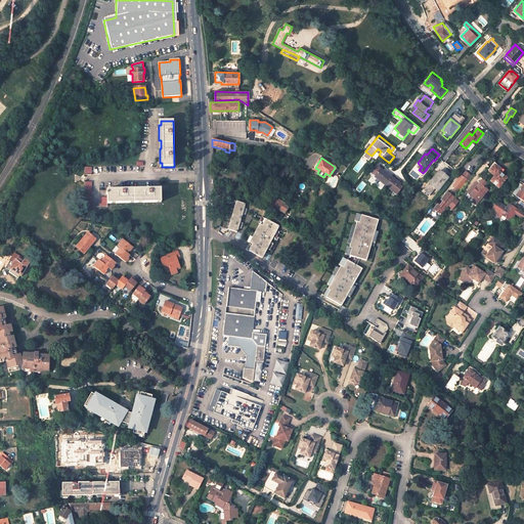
[(288,167),(270,160),(268,163),(287,169),(288,167)]
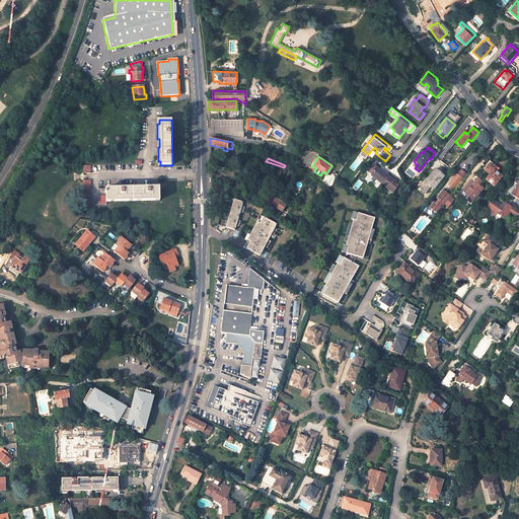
[(498,169),(490,163),(485,170),(490,174),(486,179),(494,187),(502,176),(499,174),(496,171),(497,170),(498,169)]
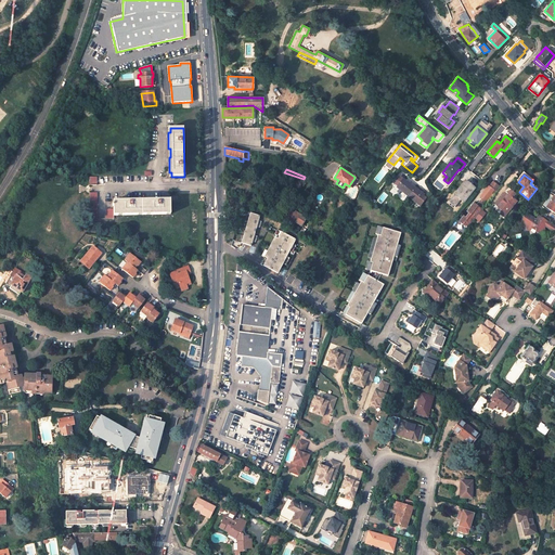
[(405,182),(400,177),(394,184),(397,188),(395,190),(399,193),(401,191),(409,197),(416,188),(410,183),(409,184),(405,182)]
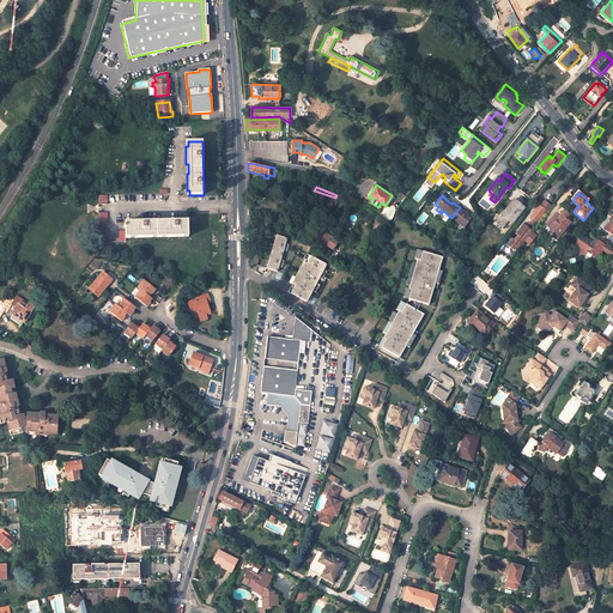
[(513,223),(525,208),(515,200),(507,211),(505,210),(497,220),(496,223),(503,229),(504,228),(509,220),(513,223)]
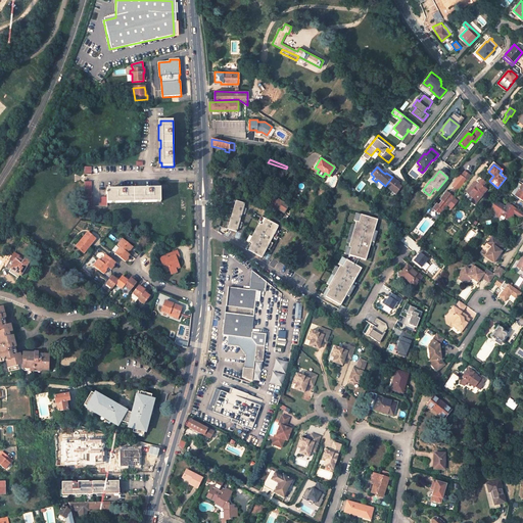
[(468,181),(461,176),(453,185),(455,187),(457,188),(460,191),(468,181)]
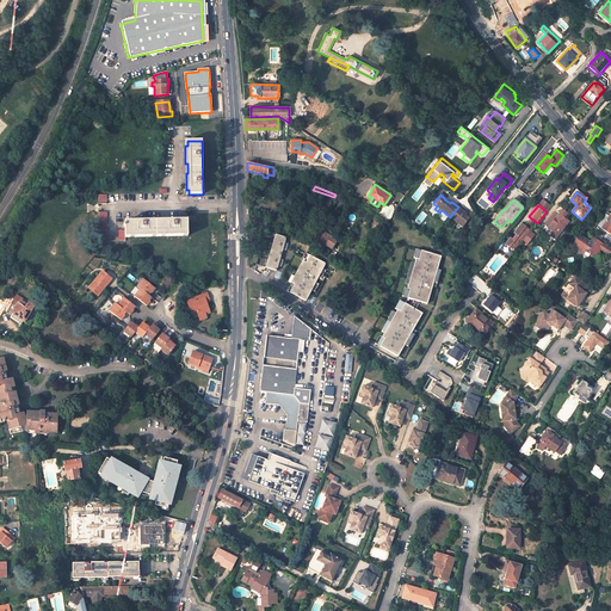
[(462,227),(469,217),(466,215),(461,211),(462,210),(458,207),(450,217),(458,223),(462,226),(462,227)]
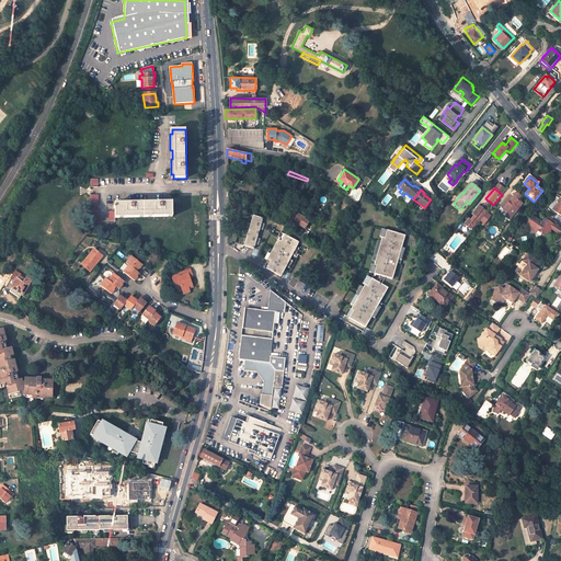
[(522,196),(514,191),(499,210),(503,214),(506,212),(507,213),(507,214),(505,216),(510,219),(523,203),(518,199),(522,196)]
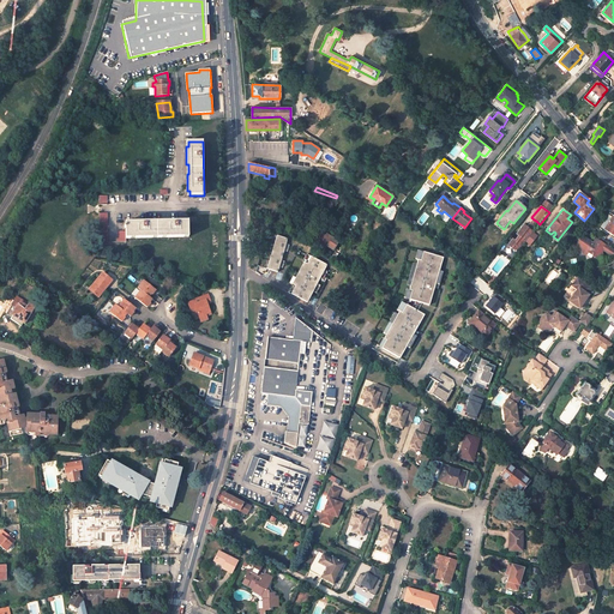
[(136,238),(152,238),(152,236),(157,235),(157,238),(162,238),(162,235),(166,235),(166,238),(184,238),(184,235),(188,235),(188,221),(125,222),(125,233),(126,239),(131,239),(131,236),(136,236),(136,238)]
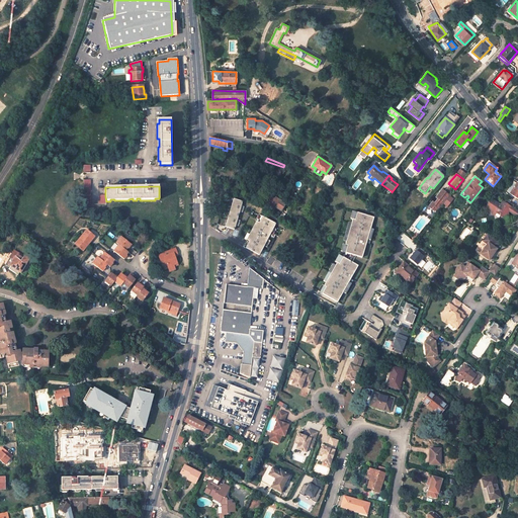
[(449,186),(445,192),(449,195),(450,196),(455,189),(452,186),(451,188),(449,186)]
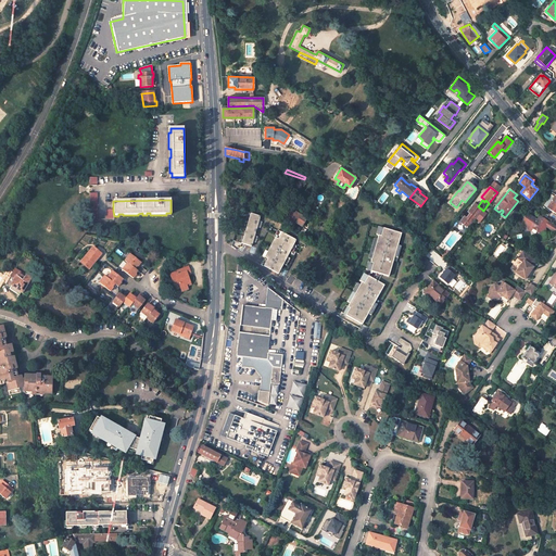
[(478,206),(475,203),(468,212),(470,214),(466,218),(464,217),(460,222),(468,228),(482,210),(478,206)]
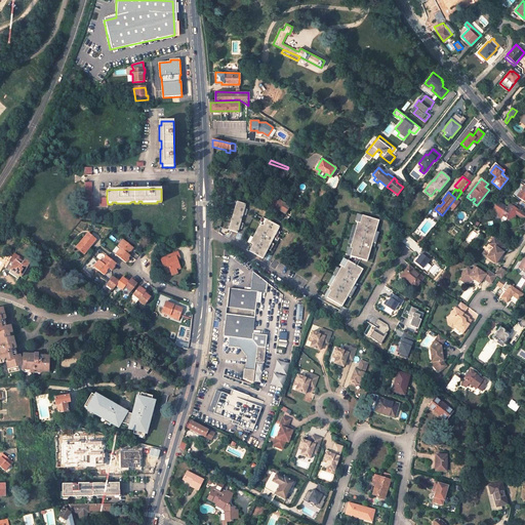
[(268,208),(277,214),(279,210),(285,213),(289,206),(279,200),(278,202),(273,199),(268,208)]
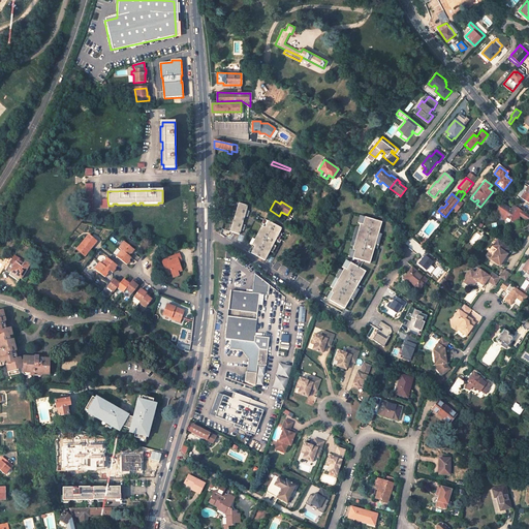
[(248,206),(239,203),(230,231),(240,235),(241,229),(243,230),(245,225),(242,224),(245,216),(247,217),(249,211),(246,210),(248,206)]
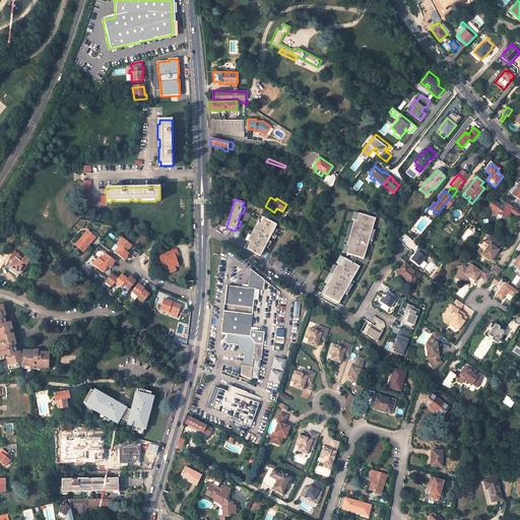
[(519,213),(519,210),(514,207),(505,202),(503,205),(494,200),(488,209),(494,213),(498,213),(503,216),(504,219),(507,218),(508,218),(511,217),(511,213),(511,211),(519,216),(519,213)]
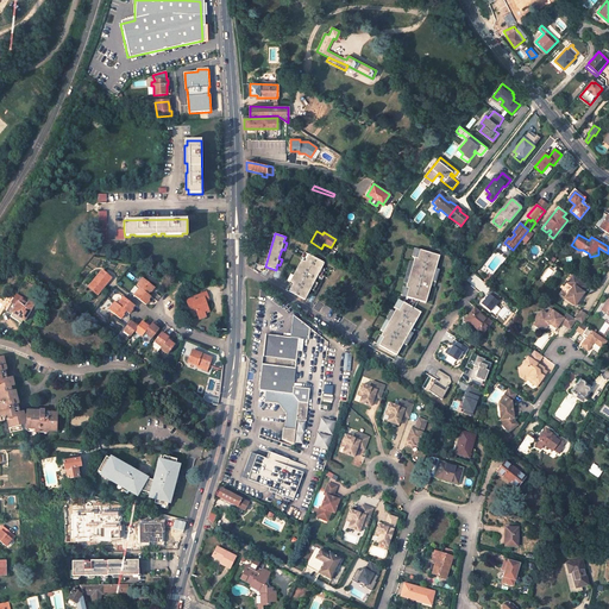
[(416,258),(413,258),(412,263),(409,270),(406,284),(405,288),(408,289),(406,297),(412,300),(418,301),(425,303),(429,286),(434,269),(438,256),(425,252),(419,250),(416,258)]
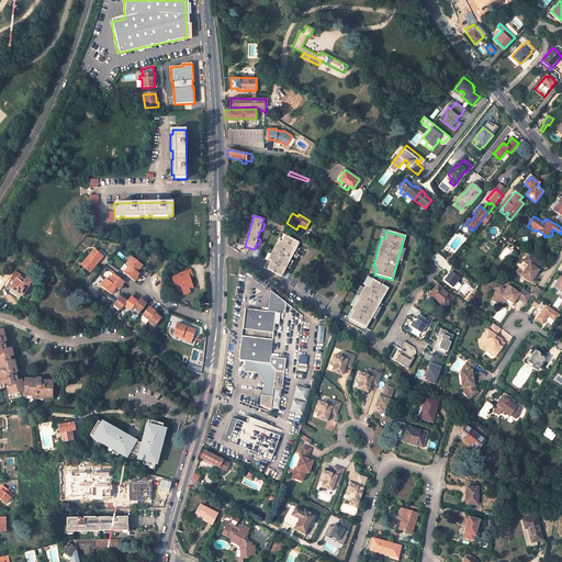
[(267,269),(281,277),(287,266),(290,259),(292,256),(296,246),(299,242),(284,234),(282,238),(279,237),(278,239),(272,250),(268,260),(270,261),(267,269)]
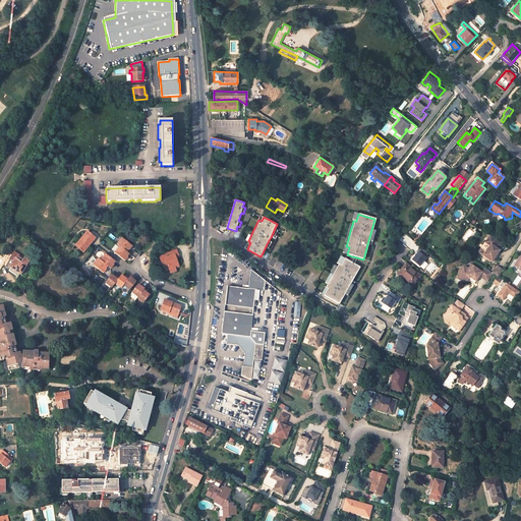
[(344,242),(347,243),(350,231),(352,225),(349,224),(348,229),(344,242)]
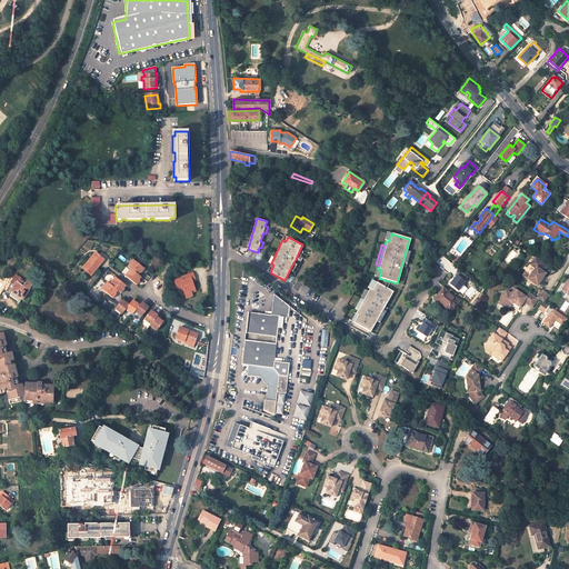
[(103,260),(96,252),(82,268),(91,276),(101,262),(103,260)]
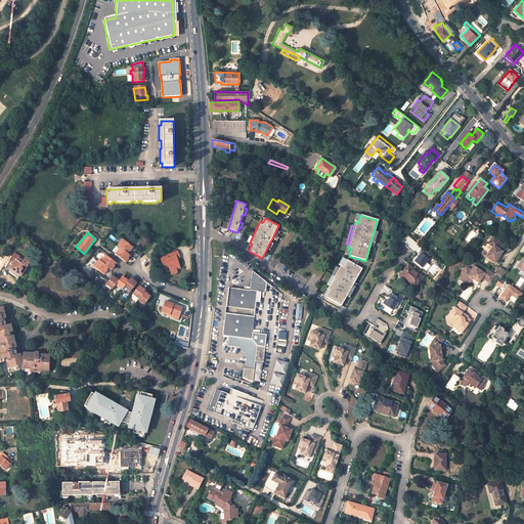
[(506,246),(493,236),(489,244),(493,247),(486,257),(495,263),(503,252),(501,251),(506,246)]
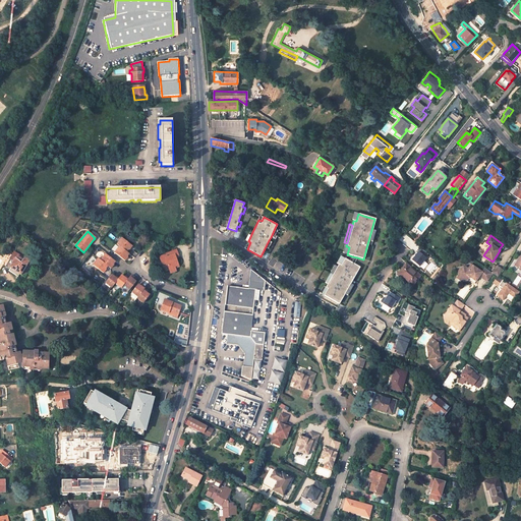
[(133,246),(122,238),(117,244),(119,246),(127,252),(129,249),(130,250),(133,246)]
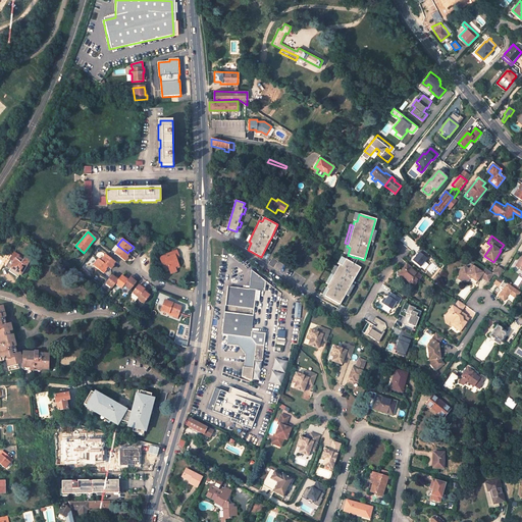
[(127,258),(127,257),(129,254),(127,253),(119,247),(114,253),(125,261),(127,258)]
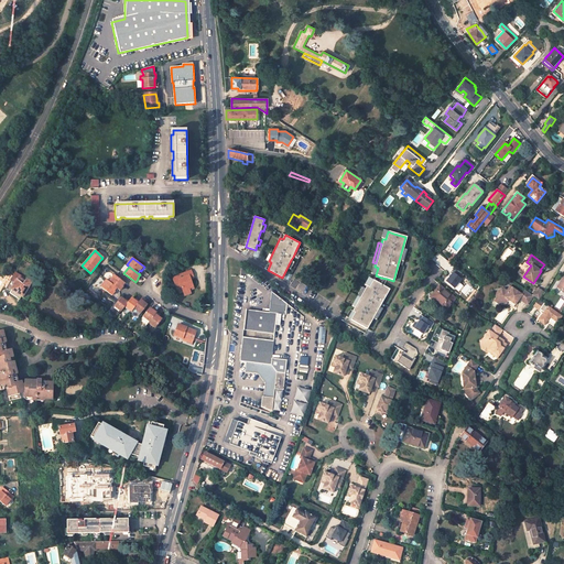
[(464,274),(454,268),(451,271),(453,272),(445,282),(454,289),(462,279),(461,279),(464,274)]
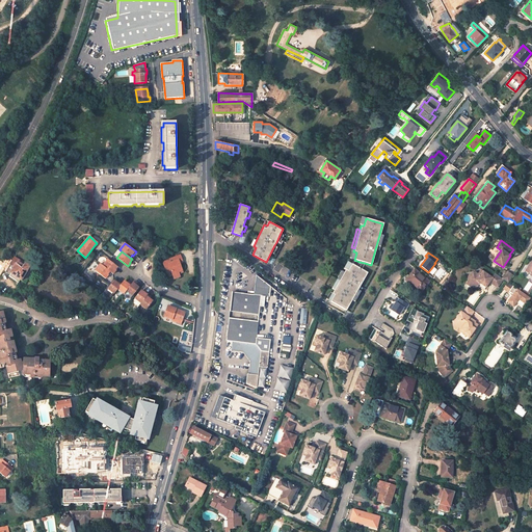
[(183,262),(181,256),(169,259),(170,260),(163,263),(168,276),(173,275),(179,273),(178,272),(183,270),(180,263),(183,262)]
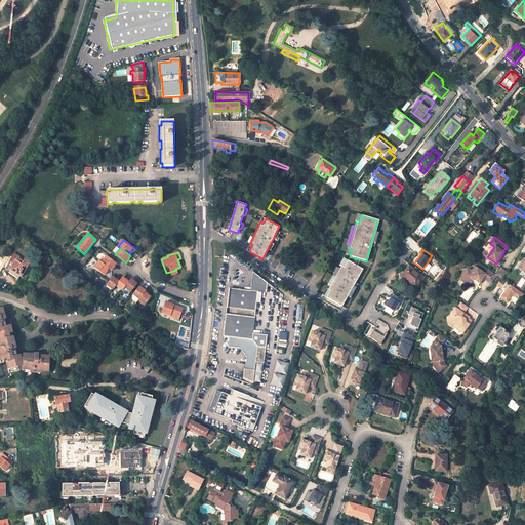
[(25,260),(14,253),(10,261),(13,264),(15,259),(16,260),(17,258),(23,263),(25,260)]
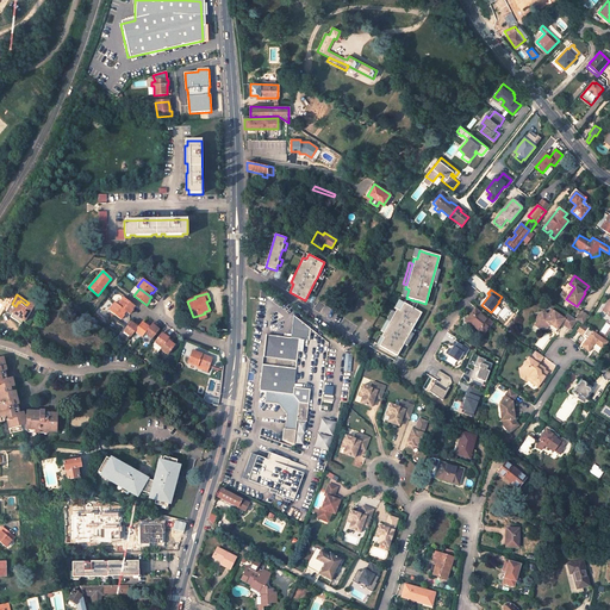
[(135,305),(124,297),(118,305),(126,311),(130,315),(134,310),(132,309),(135,305)]
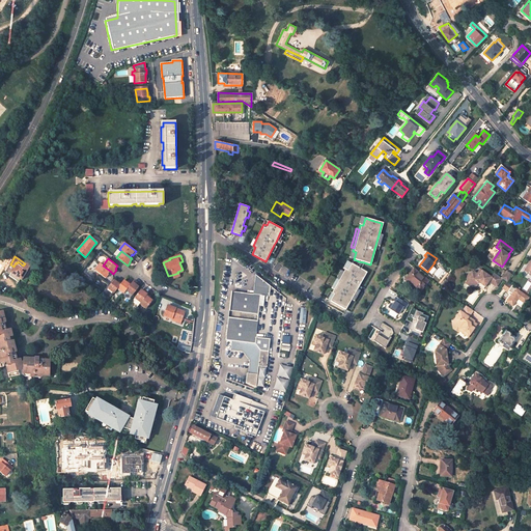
[(30,264),(26,261),(25,263),(23,266),(18,261),(17,263),(16,262),(14,267),(9,273),(11,274),(10,275),(9,276),(19,282),(20,279),(22,280),(30,264)]
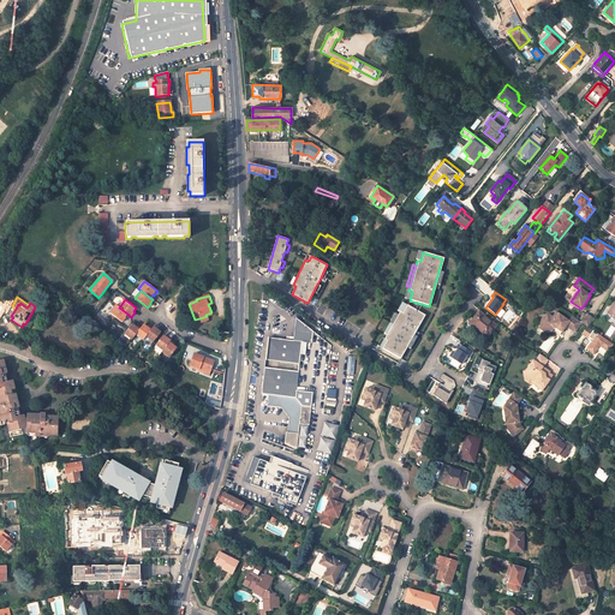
[(115,305),(109,312),(123,322),(125,318),(125,317),(127,314),(119,308),(115,305)]
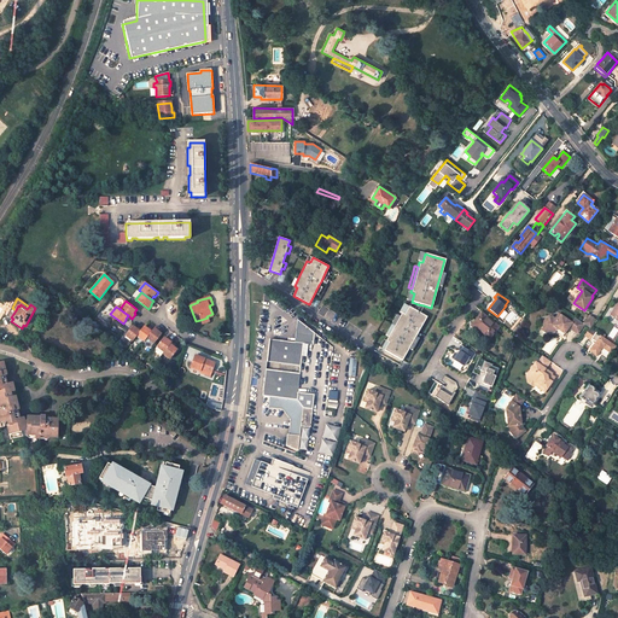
[(404,315),(401,314),(400,318),(389,338),(386,342),(389,344),(384,351),(402,361),(409,349),(418,333),(426,318),(408,308),(404,315)]
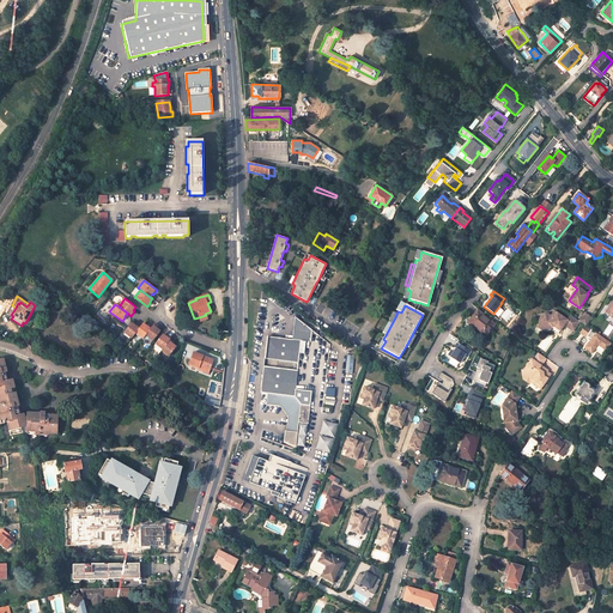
[(495,325),(478,310),(468,323),(485,337),(495,325)]
